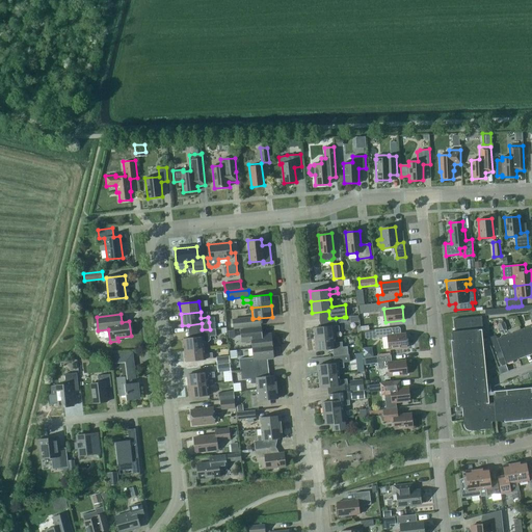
[(531,417),(531,387),(493,391),(494,402),(488,403),(481,329),(482,329),(481,316),(453,319),(454,331),(451,331),(458,406),(461,406),(463,425),(464,427),(466,429),(469,430),(471,430),(493,428),(491,420),(495,419),(496,421),(531,417)]
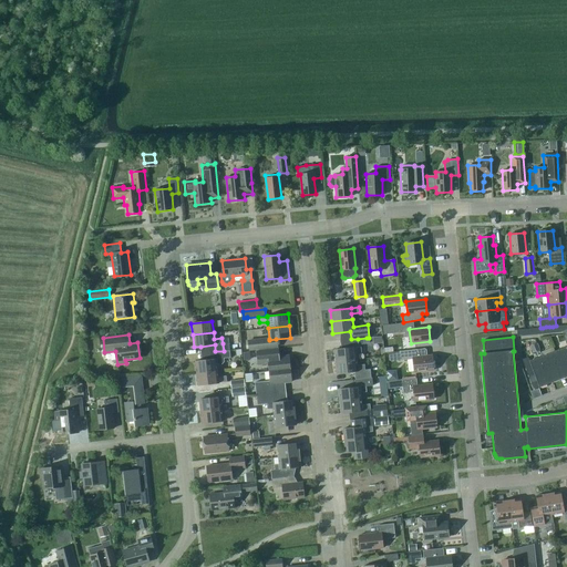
[(265,340),(248,342),(249,350),(266,348),(277,347),(276,339),(269,340),(269,339),(265,340)]
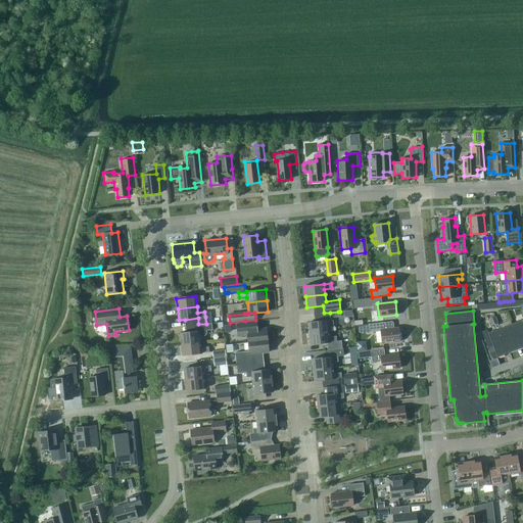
[(491,325),(497,323),(495,317),(488,319),(491,325)]
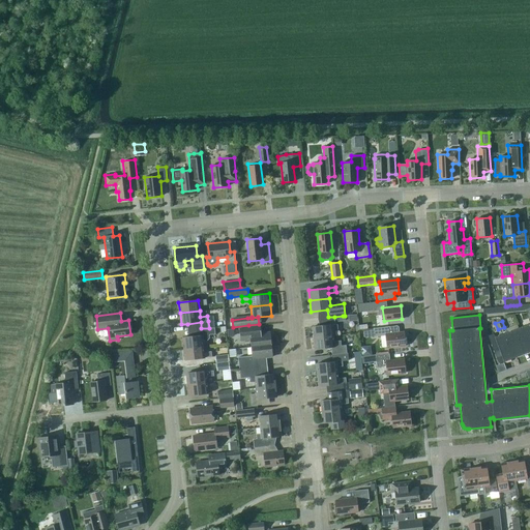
[(314,337),(333,335),(332,330),(337,329),(337,324),(313,326),(314,337)]
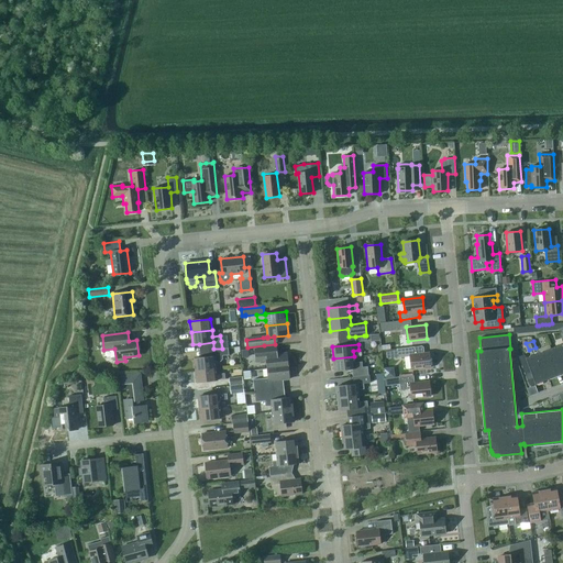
[(562,344),(525,357),(525,359),(526,362),(528,365),(529,368),(530,372),(531,375),(532,378),(533,382),(534,385),(562,374),(562,344)]
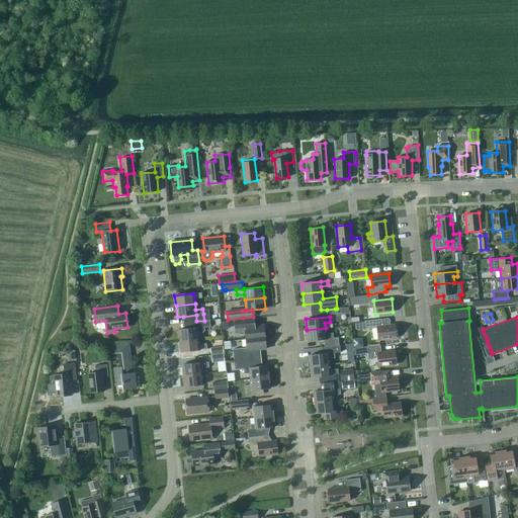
[(245,332),(246,339),(265,337),(263,325),(255,325),(255,319),(234,321),(236,333),(245,332)]
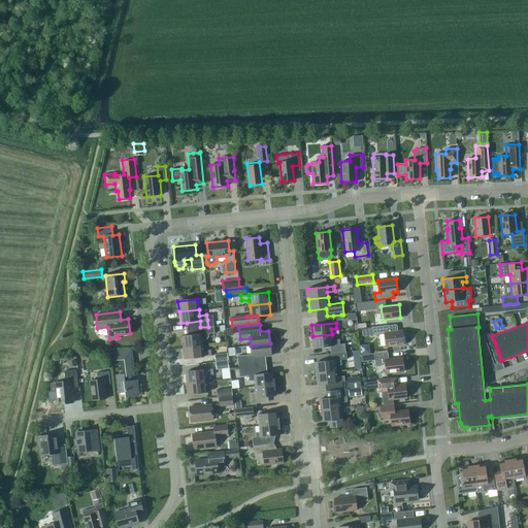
[(384,334),(386,347),(403,344),(402,331),(388,333),(388,326),(372,327),(372,335),(384,334)]
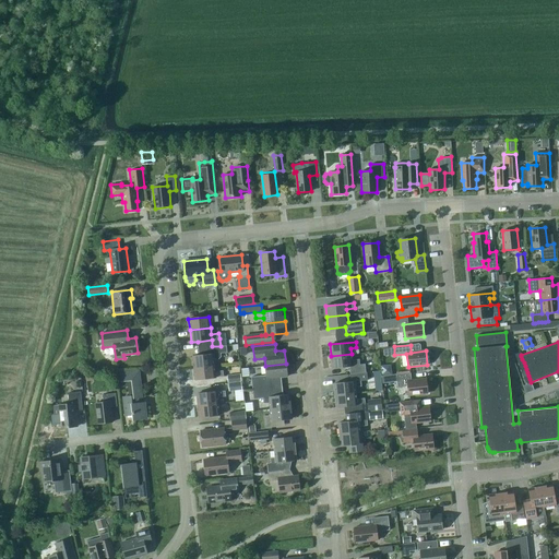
[(221,346),(212,346),(213,354),(192,356),(193,368),(214,366),(214,359),(218,358),(221,357),(221,353),(227,353),(226,346),(221,346)]
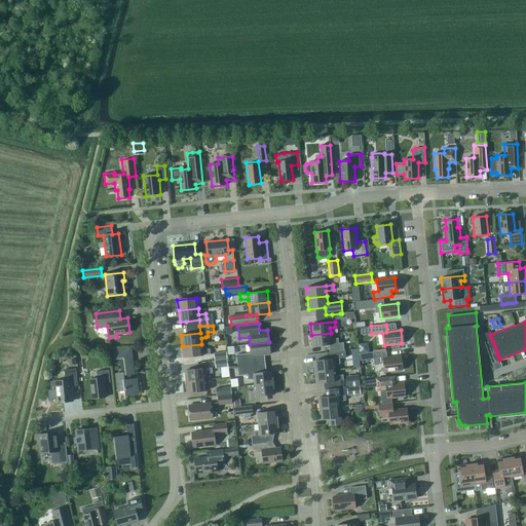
[(332,344),(331,333),(311,335),(312,346),(332,344)]
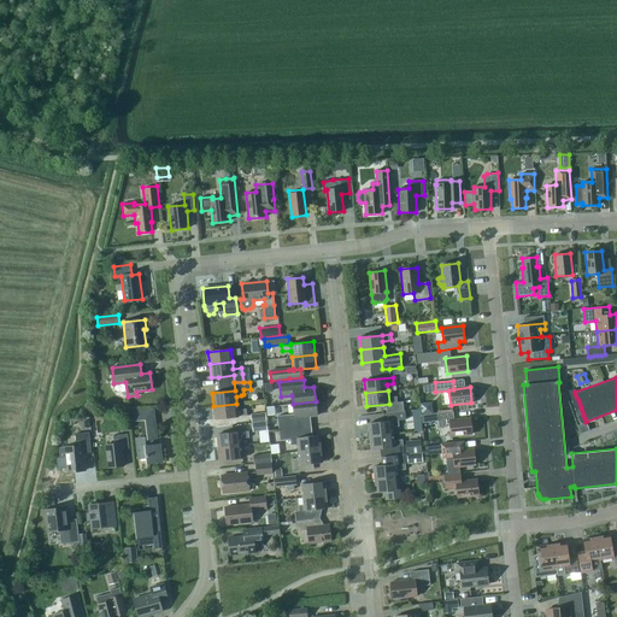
[(317,415),(316,401),(293,404),(294,415),(277,416),(278,429),(299,427),(298,417),(317,415)]
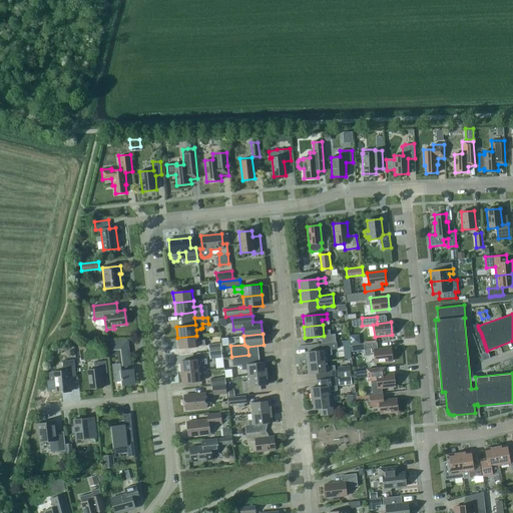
[(196,336),(177,338),(178,349),(197,346),(205,345),(204,340),(197,341),(196,336)]
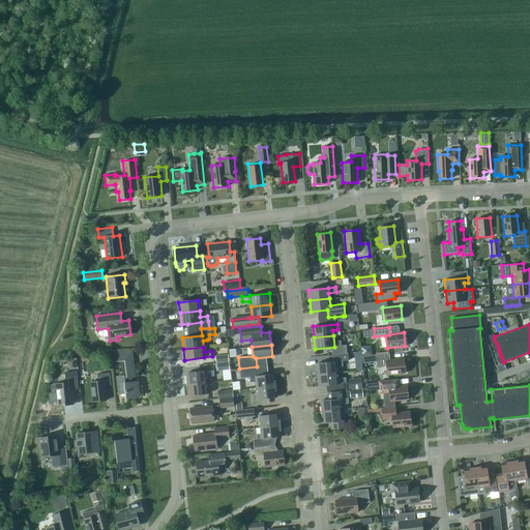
[(125,393),(126,399),(139,396),(137,381),(129,382),(128,377),(135,377),(131,352),(114,354),(116,366),(122,365),(123,376),(117,377),(119,394),(125,393)]
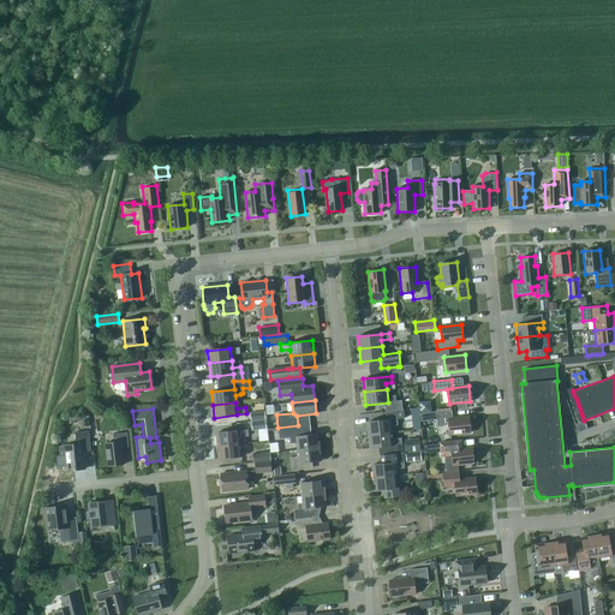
[(386,411),(386,419),(368,422),(369,435),(392,433),(390,425),(398,425),(396,419),(404,419),(402,410),(386,411)]
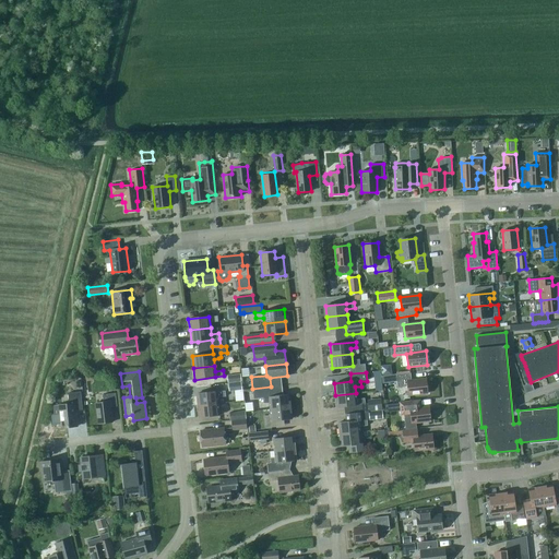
[(407,387),(408,395),(428,393),(426,379),(412,380),(411,372),(396,375),(397,388),(407,387)]
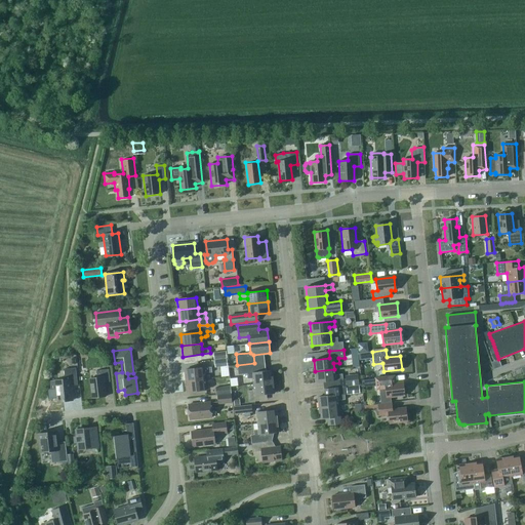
[(255,372),(254,363),(237,365),(238,374),(247,373),(247,378),(252,378),(253,384),(273,381),(272,370),(255,372)]
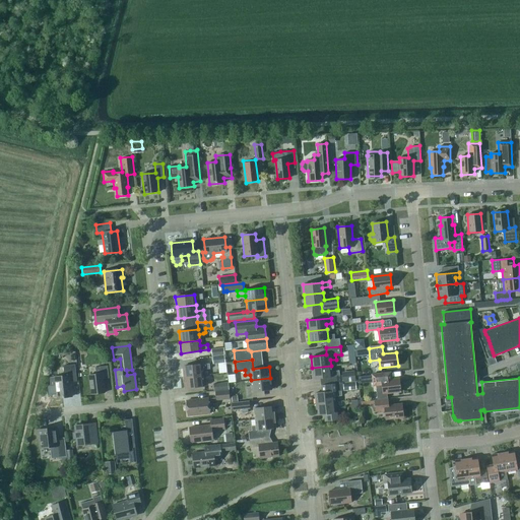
[(183,367),(184,377),(203,375),(202,370),(210,369),(209,364),(202,365),(202,364),(183,367)]
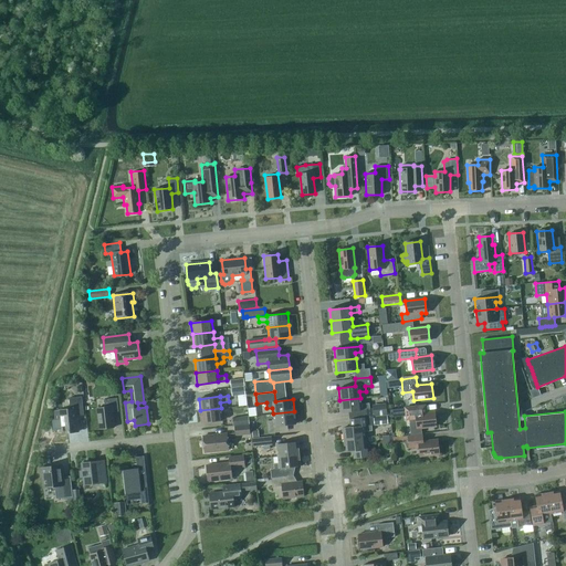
[(55,420),(61,419),(62,432),(67,431),(67,432),(77,432),(76,416),(83,415),(82,397),(69,398),(70,409),(54,410),(55,420)]
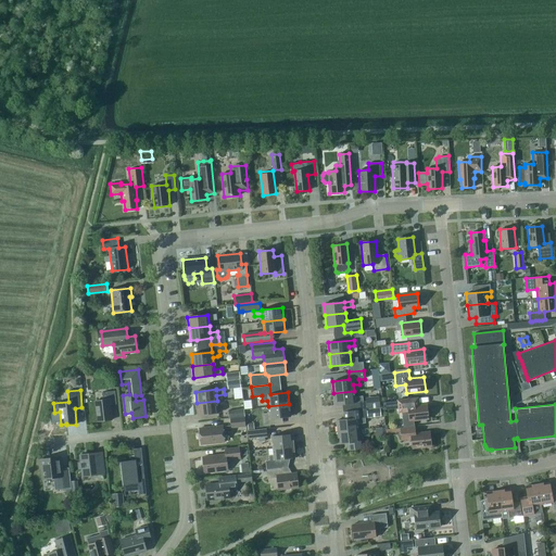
[(98,421),(111,420),(110,405),(116,404),(114,391),(102,392),(102,400),(96,401),(98,421)]
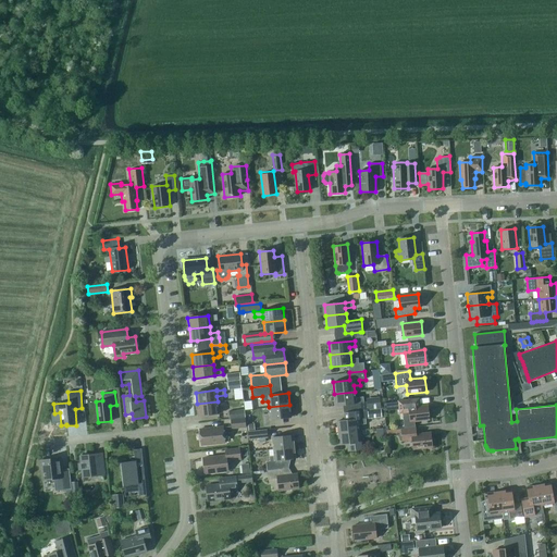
[(355,397),(355,392),(334,394),(335,406),(356,404),(356,403),(363,403),(363,397),(355,397)]
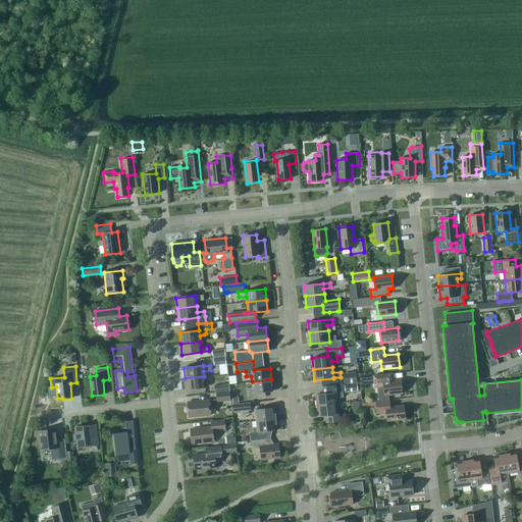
[(343,373),(345,384),(357,382),(356,372),(343,373)]
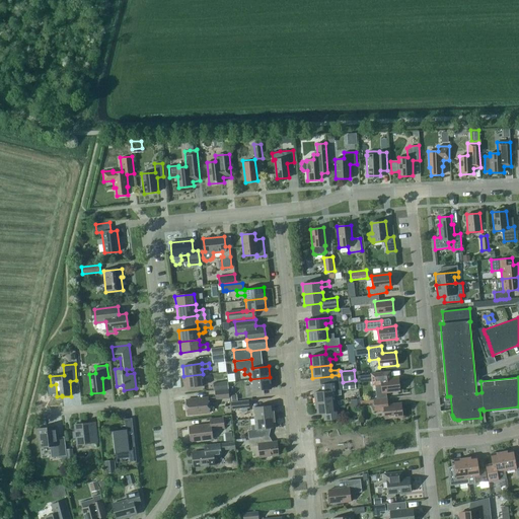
[(384,372),(371,373),(372,385),(375,385),(376,399),(386,398),(386,392),(399,390),(398,377),(384,379),(384,372)]
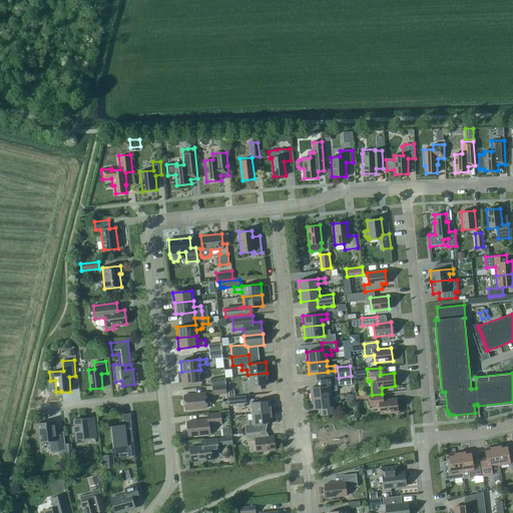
[(201,381),(200,370),(181,372),(182,383),(201,381)]
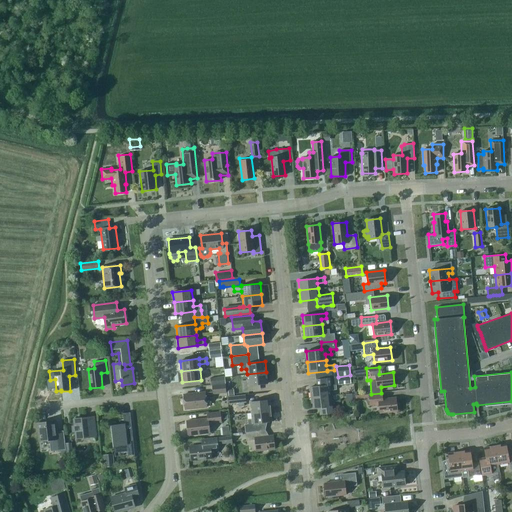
[(267,383),(266,372),(247,374),(248,380),(242,381),(243,392),(249,391),(248,385),(267,383)]
